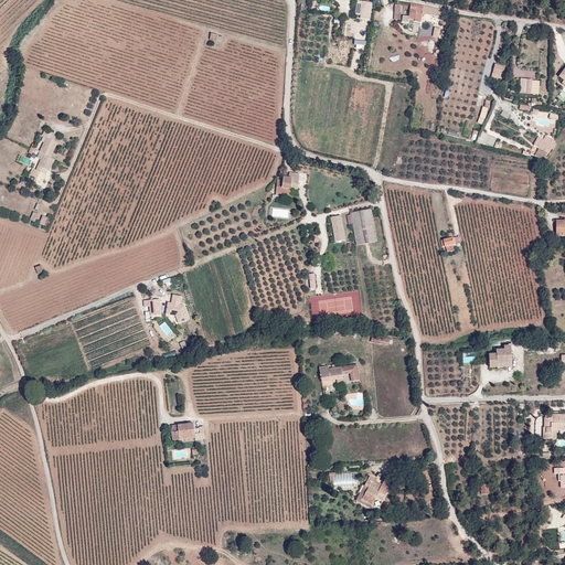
[(373,4),(363,2),(361,17),(360,20),(371,21),(373,4)]
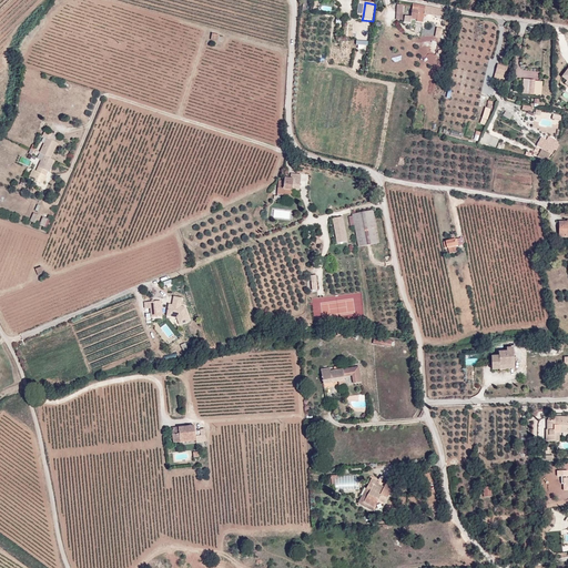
[(417,20),(418,4),(411,3),(408,18),(417,20)]
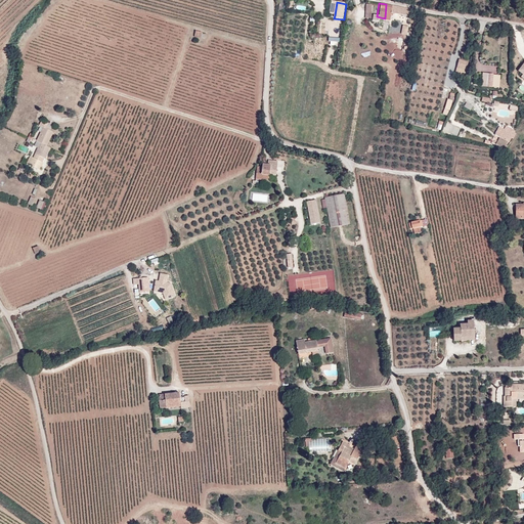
[(470,61),(460,59),(456,73),(467,76),(470,61)]
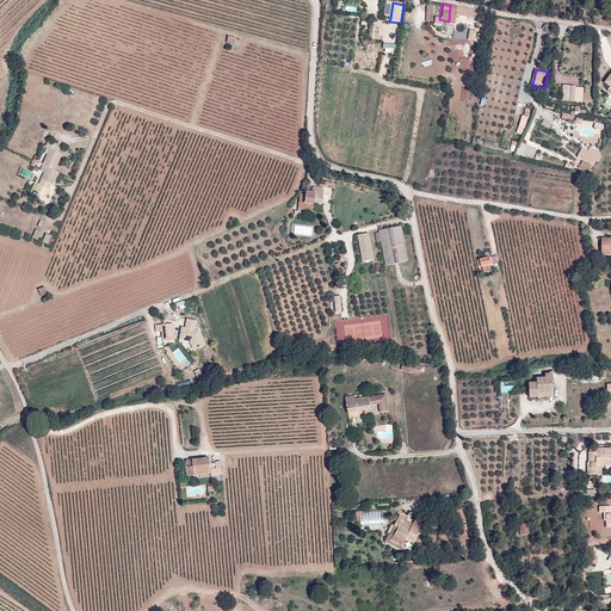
[(581,87),(563,86),(561,102),(580,104),(581,87)]
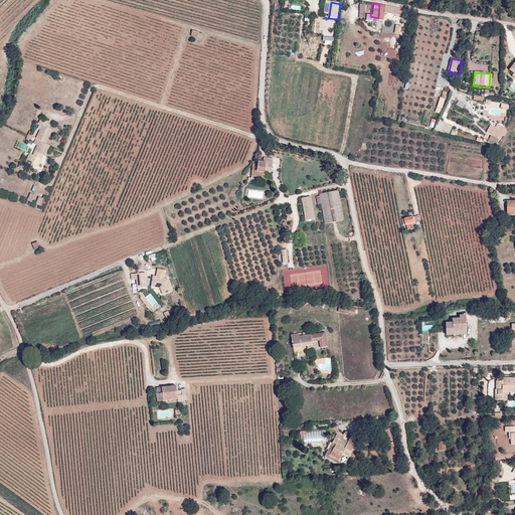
[(438,107),(436,112),(440,114),(442,109),(447,93),(443,92),(441,98),(440,98),(438,107)]
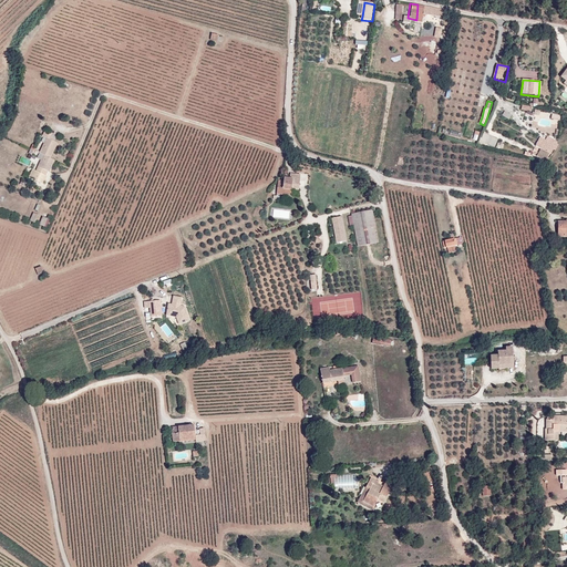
[(505,111),(502,115),(509,120),(513,115),(505,111)]
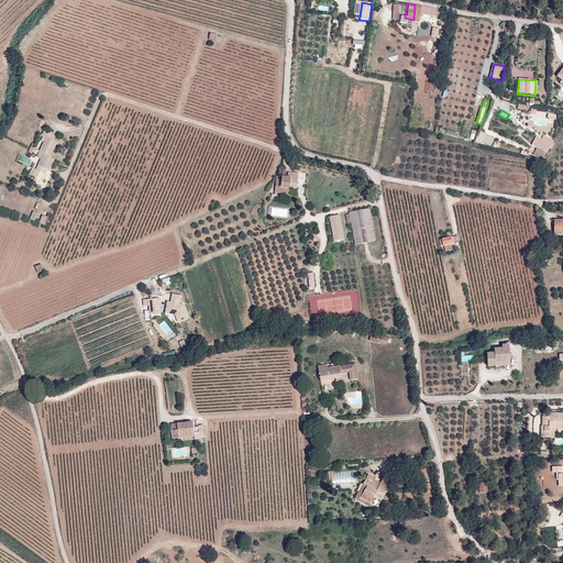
[(495,138),(479,132),(477,138),(477,136),(475,142),(483,144),(484,144),(490,146),(495,138)]
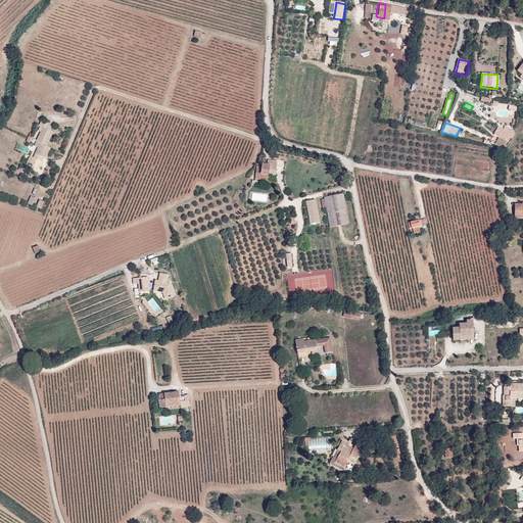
[(35,140),(39,142),(45,144),(50,131),(47,129),(48,127),(43,125),(42,127),(40,126),(35,140)]
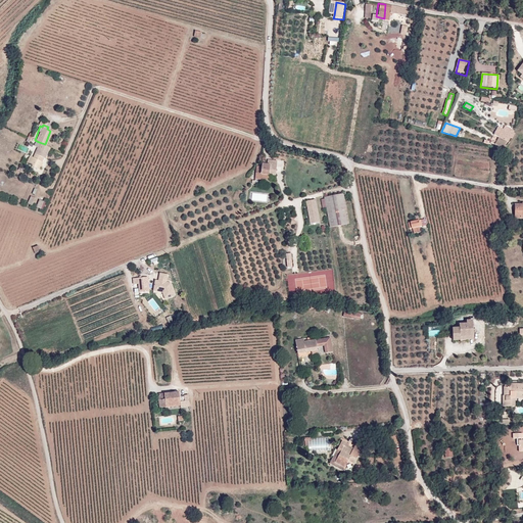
[(506,137),(508,138),(511,132),(509,131),(510,130),(502,125),(494,135),(494,136),(492,140),(501,145),(503,140),(504,141),(506,137)]
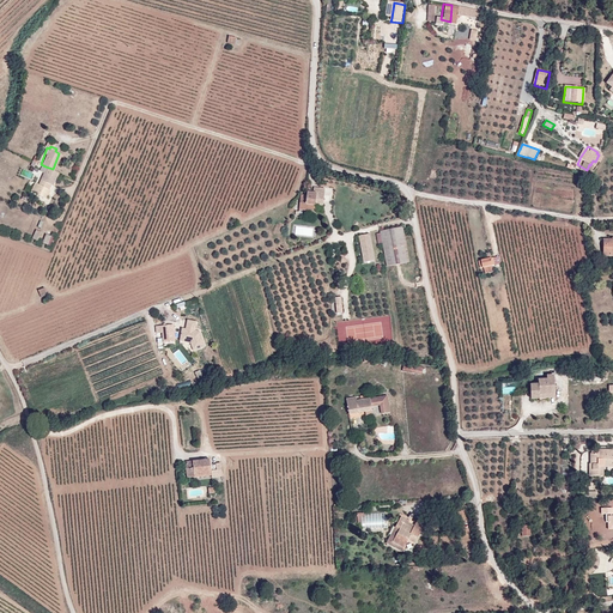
[(41,180),(46,167),(41,164),(38,163),(36,170),(37,170),(34,180),(49,188),(50,186),(41,180)]
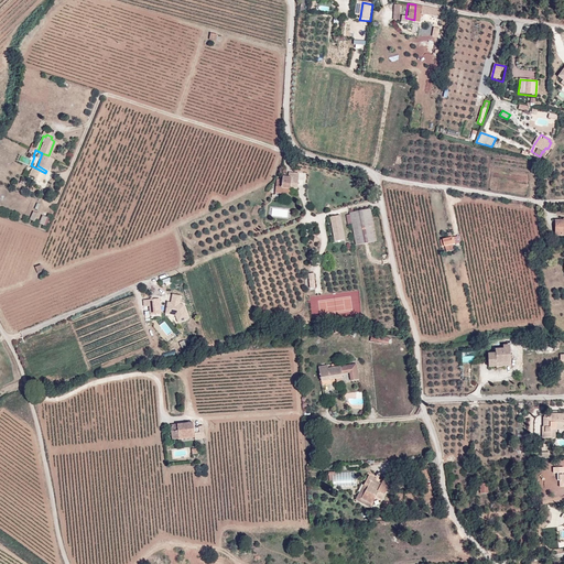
[(52,158),(49,155),(42,153),(38,165),(46,171),(47,171),(52,158)]
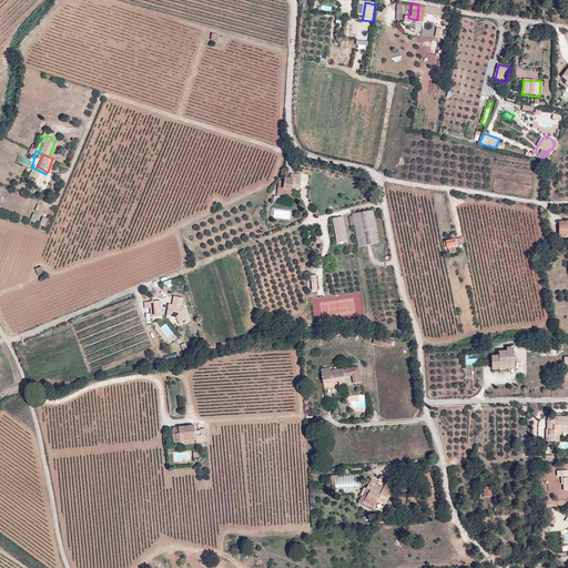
[(27,175),(42,182),(46,174),(31,166),(27,175)]
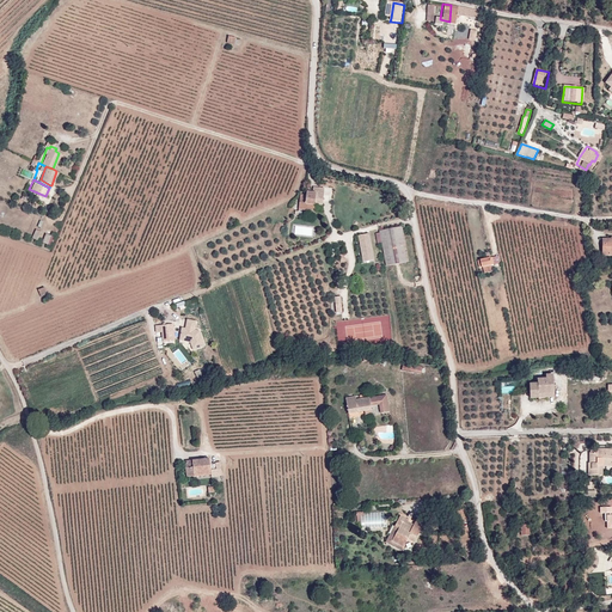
[(325,193),(323,193),(323,189),(313,189),(312,191),(303,190),(303,195),(299,195),(298,208),(312,208),(316,209),(316,204),(324,204),(325,193)]
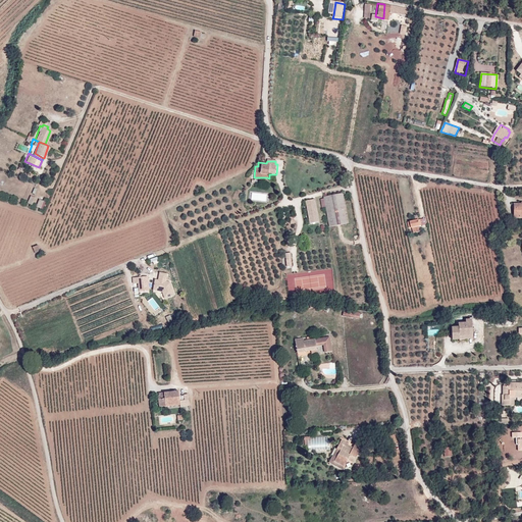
[(325,200),(325,201),(326,209),(331,229),(351,226),(345,196),(325,200)]
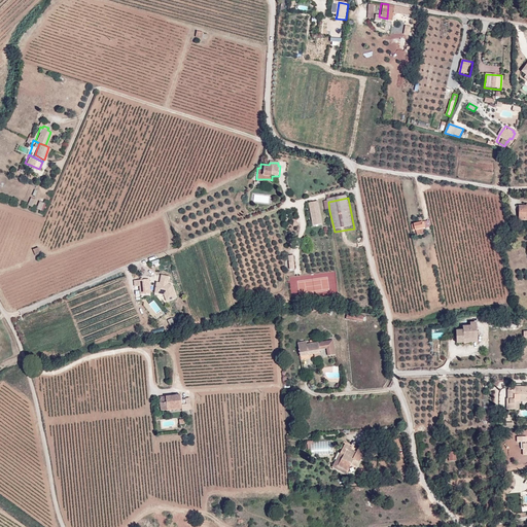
[(313,226),(322,224),(318,203),(309,204),(313,226)]
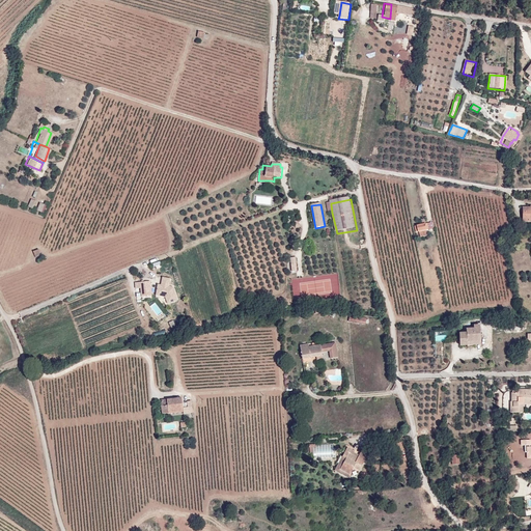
[(530,204),(522,204),(522,219),(530,218),(530,204)]
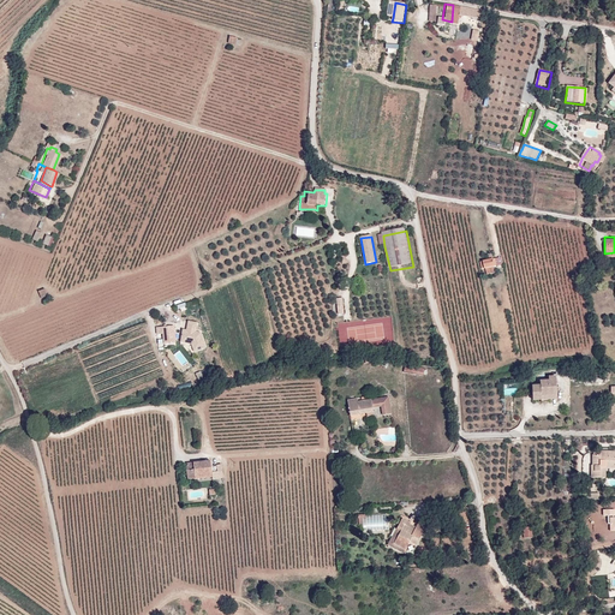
[(481,257),(482,266),(483,266),(491,263),(493,263),(490,256),(488,256),(481,257)]
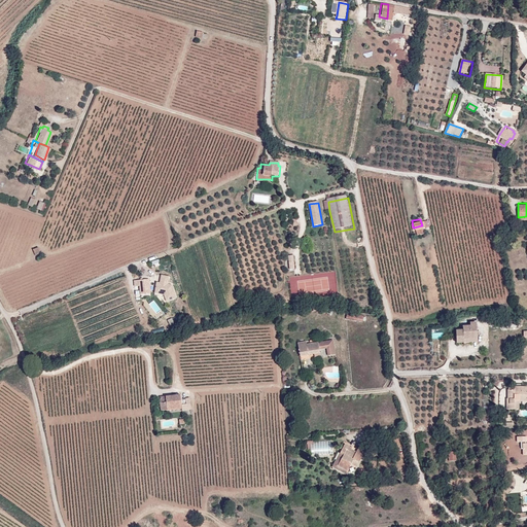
[(155,282),(154,293),(164,294),(166,302),(176,297),(173,285),(168,284),(170,277),(161,275),(160,282),(155,282)]
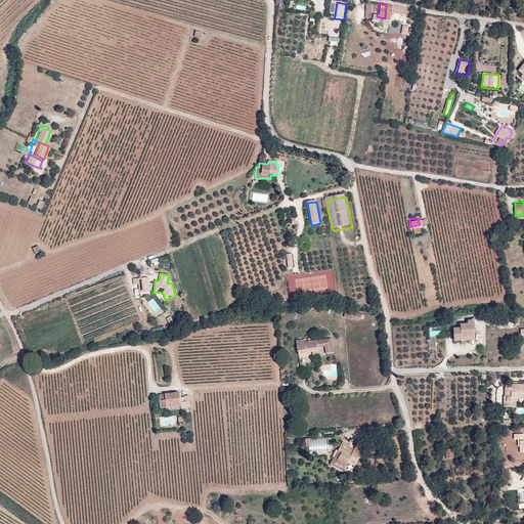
[(149,292),(148,277),(132,279),(133,285),(138,285),(139,293),(149,292)]
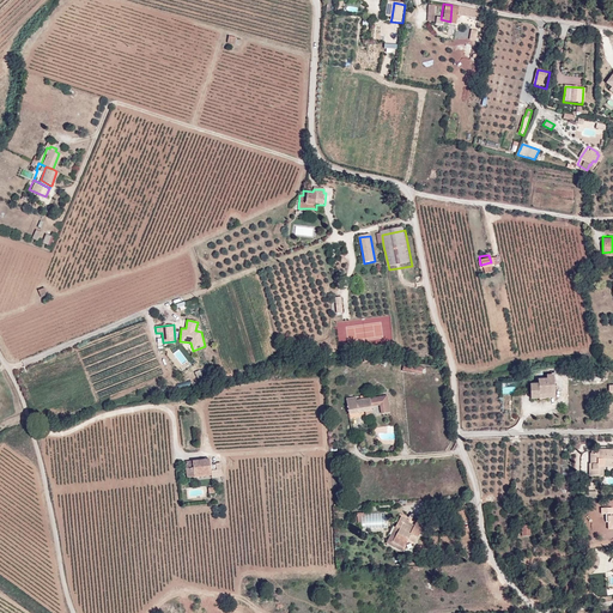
[(420,375),(422,368),(401,365),(400,371),(420,375)]
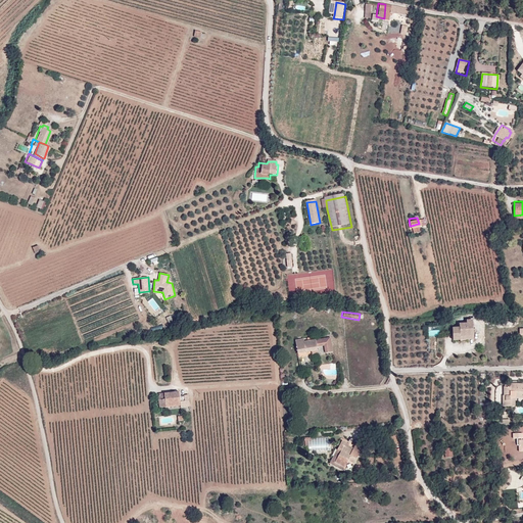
[(458,336),(470,334),(468,319),(463,320),(464,323),(457,324),(457,327),(449,329),(452,341),(459,339),(458,336)]
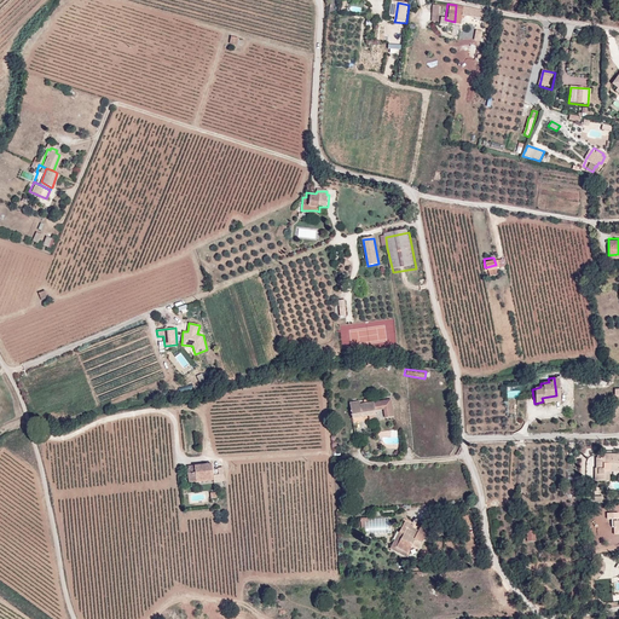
[(526,385),(508,386),(508,397),(521,397),(521,388),(527,388),(526,385)]
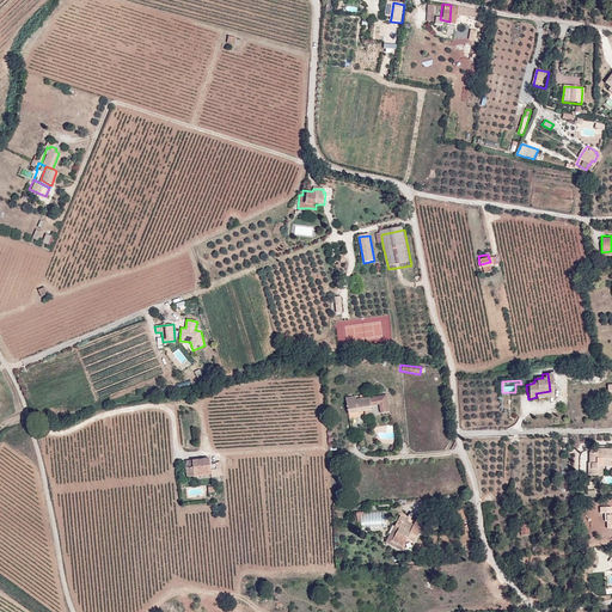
[(386,401),(368,403),(369,405),(369,410),(379,409),(379,418),(389,417),(386,401)]
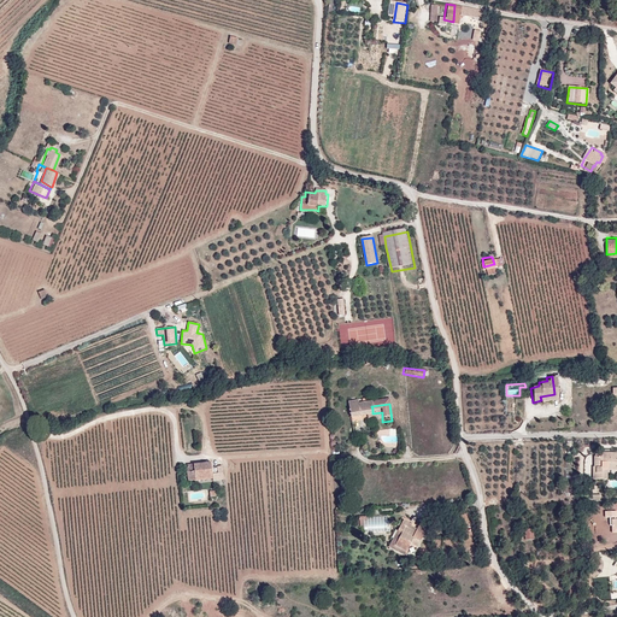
[(372,409),(358,410),(353,411),(354,424),(369,423),(368,418),(372,418),(372,413),(372,409)]
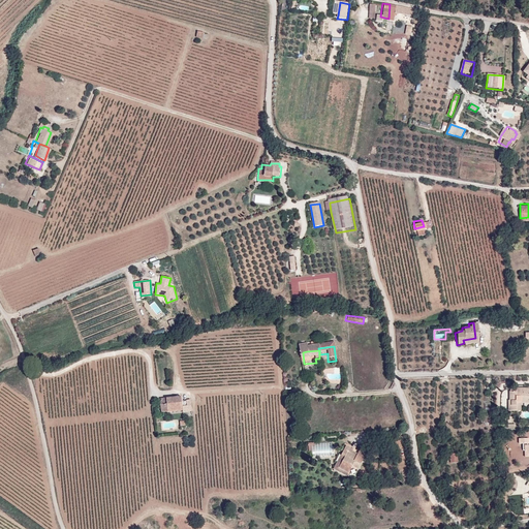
[(528,389),(518,387),(518,391),(514,391),(508,391),(508,401),(506,401),(507,411),(519,411),(519,403),(518,403),(518,399),(522,399),(522,403),(528,403),(528,389)]
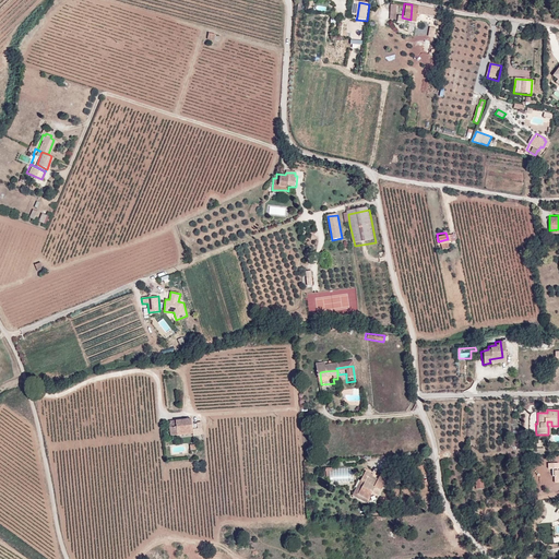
[(180,433),(179,418),(168,419),(168,433),(176,433),(176,435),(180,433)]
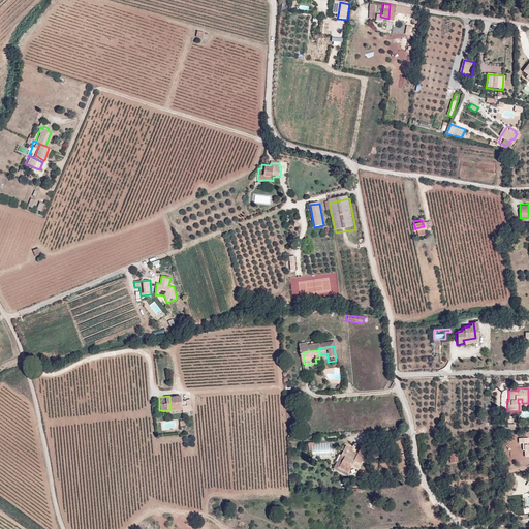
[(181,396),(169,396),(170,410),(181,410),(181,412),(190,411),(190,400),(181,400),(181,396)]
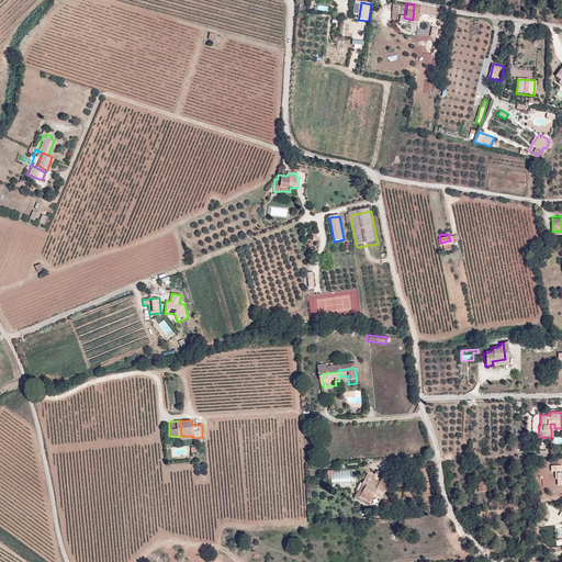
[(561,469),(561,465),(551,467),(551,471),(555,471),(555,479),(558,479),(558,485),(561,485),(561,469)]
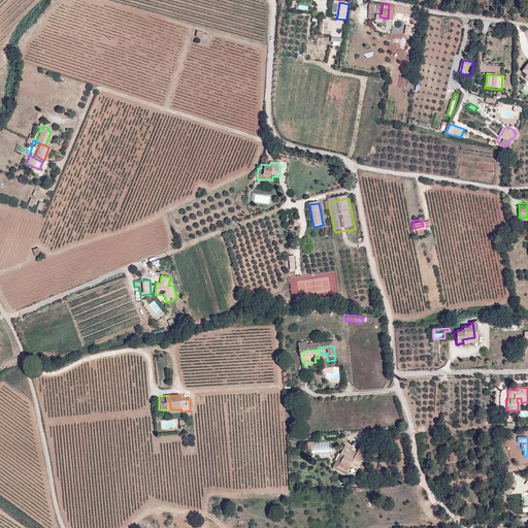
[(316,454),(333,454),(333,440),(307,440),(308,451),(316,451),(316,454)]
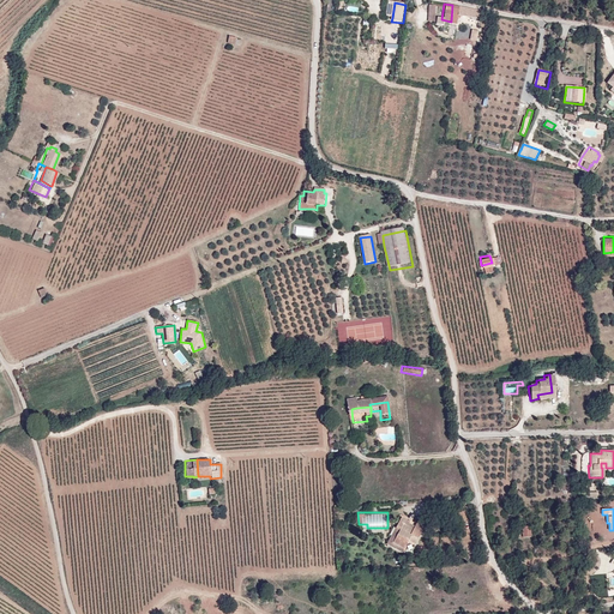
[(410,523),(402,518),(396,529),(401,531),(397,537),(407,543),(408,541),(414,545),(421,534),(414,530),(411,529),(413,527),(409,525),(410,523)]
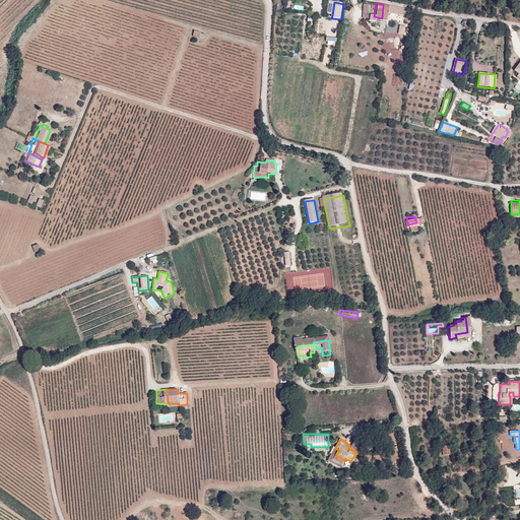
[(362,446),(354,442),(350,449),(356,452),(358,453),(362,446)]
